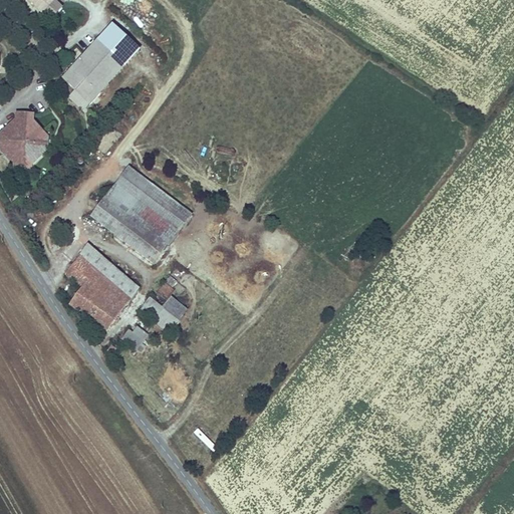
[(27,0),(50,21),(64,7),(56,0),(27,0)]
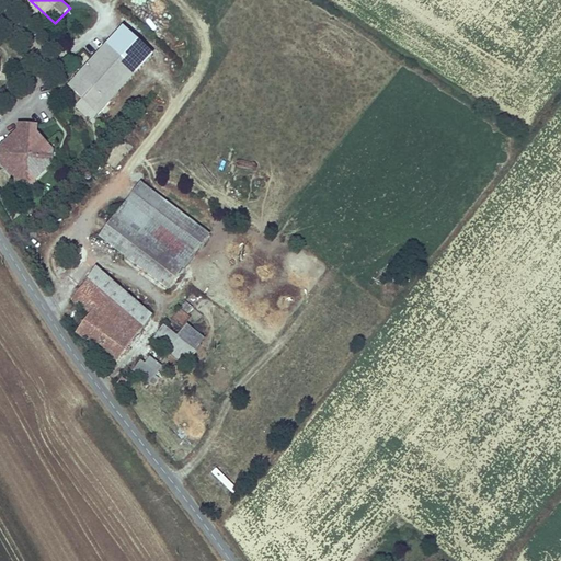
[(92,122),(139,70),(107,41),(67,84),(82,99),(76,106),(92,122)]
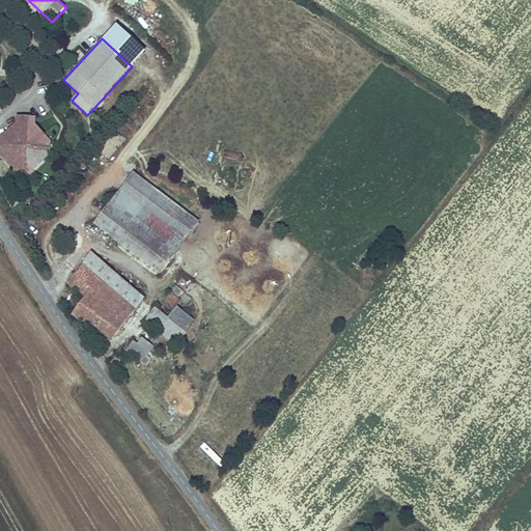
[(33,117),(16,117),(16,124),(0,139),(0,142),(4,146),(4,159),(15,169),(15,173),(32,174),(32,170),(44,160),(44,147),(50,142),(33,124),(33,117)]
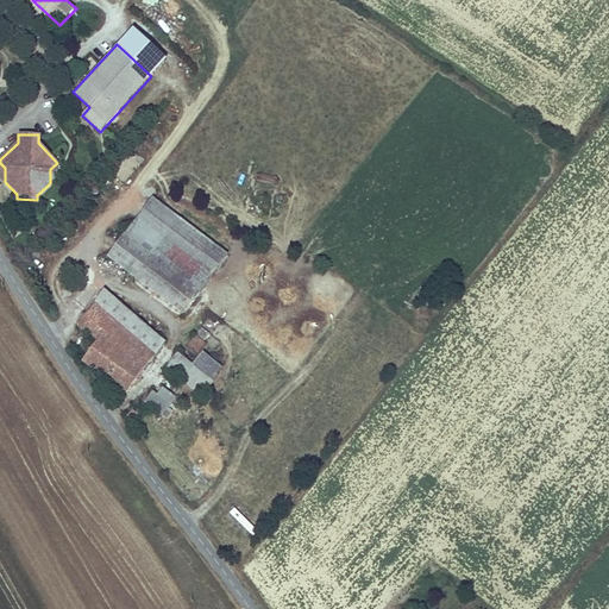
[(276,186),(278,177),(261,173),(258,181),(276,186)]
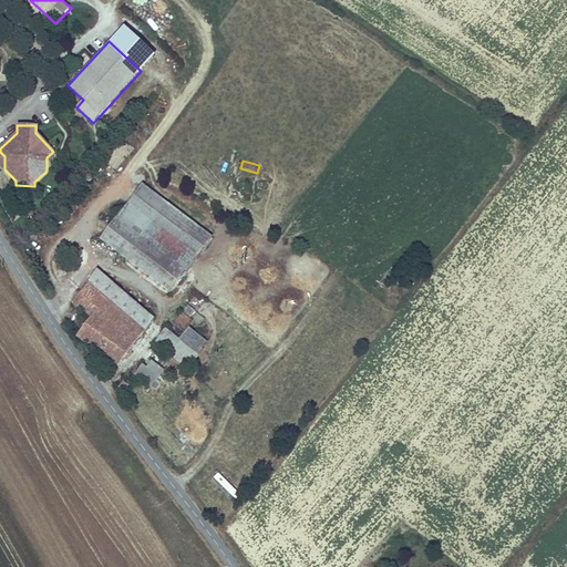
[(144,187),(117,223),(142,240),(183,271),(208,236),(144,187)]
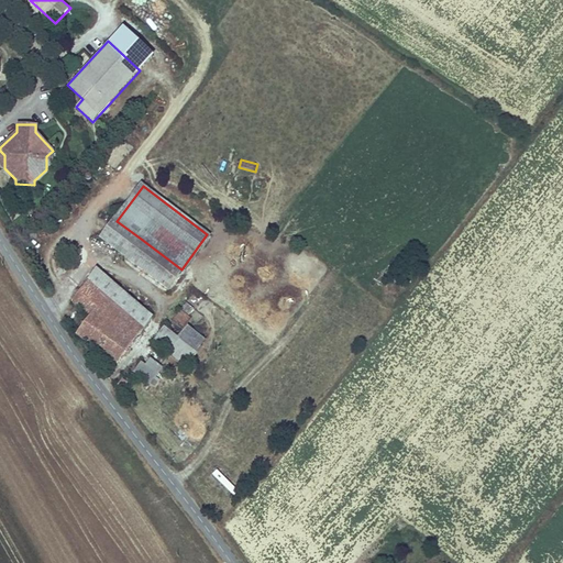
[(124,261),(141,239),(117,221),(100,242),(124,261)]
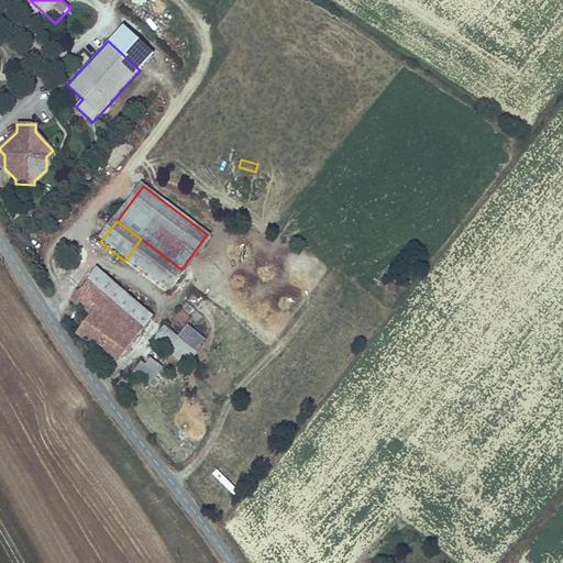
[(181,269),(141,239),(124,261),(166,290),(174,279),(181,269)]
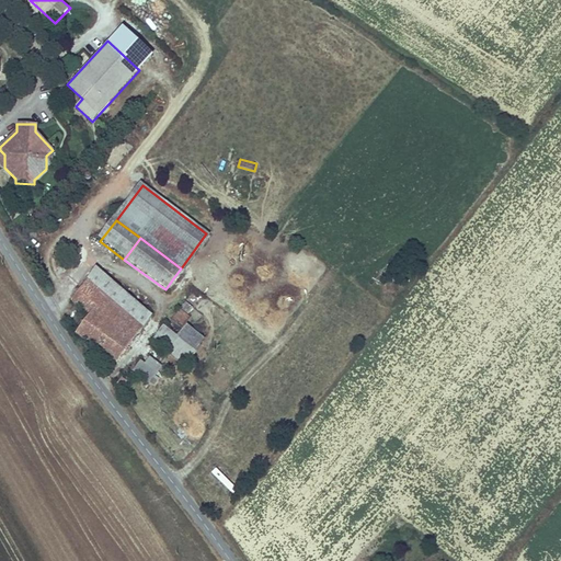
[(106,273),(96,283),(149,333),(158,323),(106,273)]
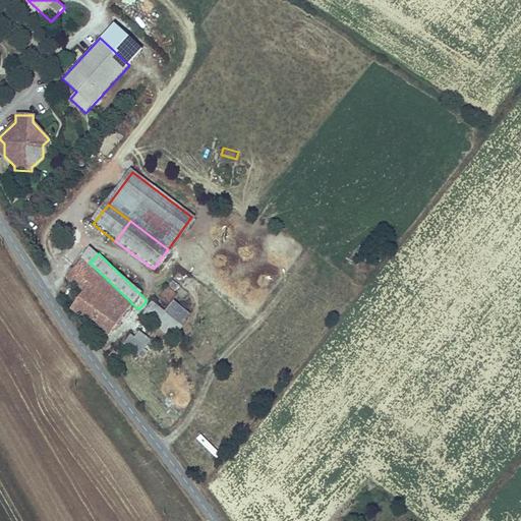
[(138,309),(90,263),(79,274),(81,276),(75,283),(89,295),(75,308),(111,340),(138,309)]
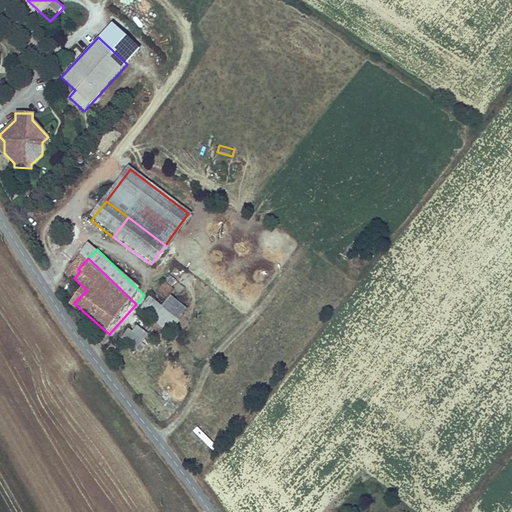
[(169,275),(165,281),(173,286),(177,280),(169,275)]
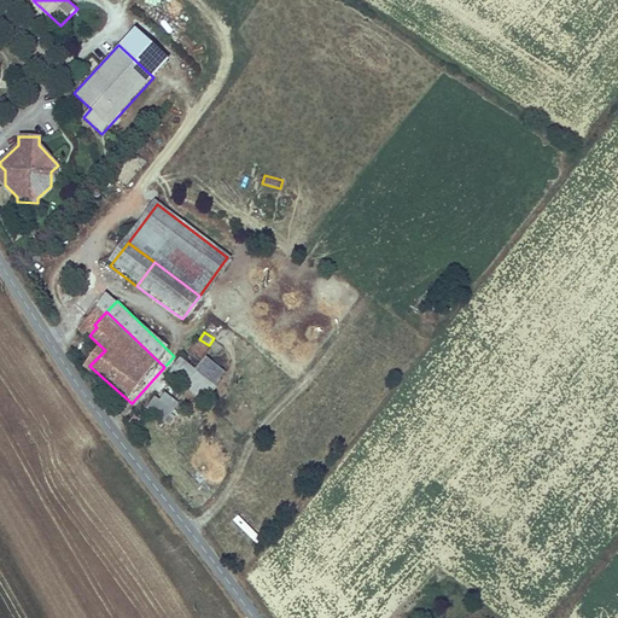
[(204,360),(210,348),(196,339),(190,350),(204,360)]
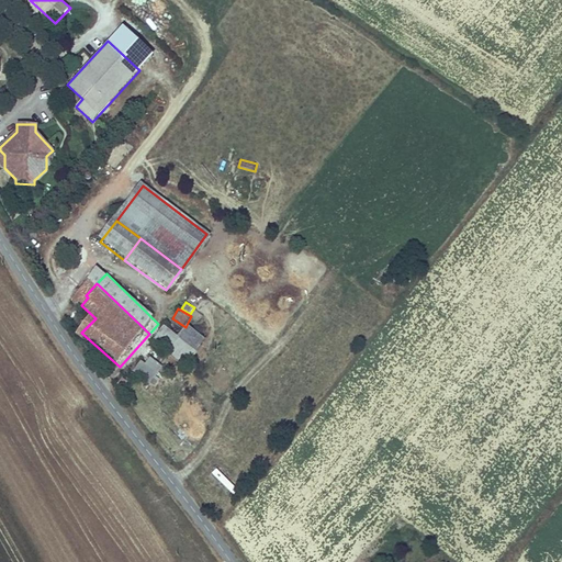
[(166,329),(156,341),(187,368),(208,344),(190,328),(179,340),(166,329)]
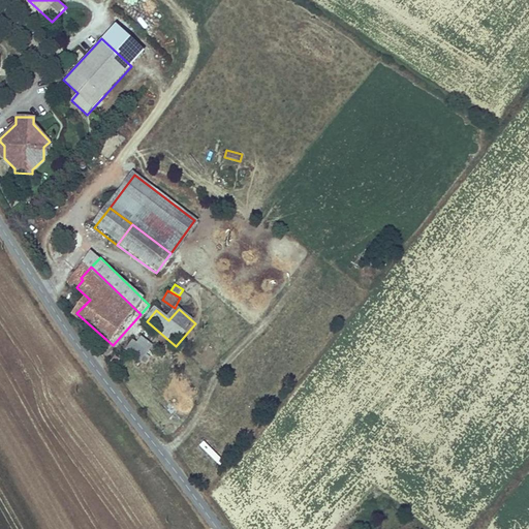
[(119,360),(109,369),(114,374),(129,362),(132,364),(133,363),(139,370),(154,356),(144,345),(137,350),(135,347),(126,355),(121,350),(116,355),(119,360)]
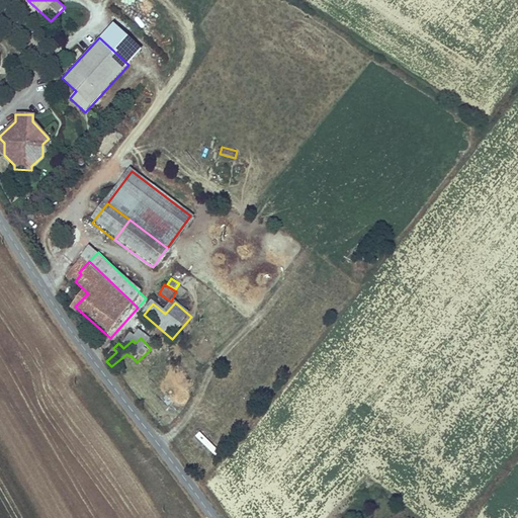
[(116,352),(113,348),(102,356),(106,361),(116,352)]
